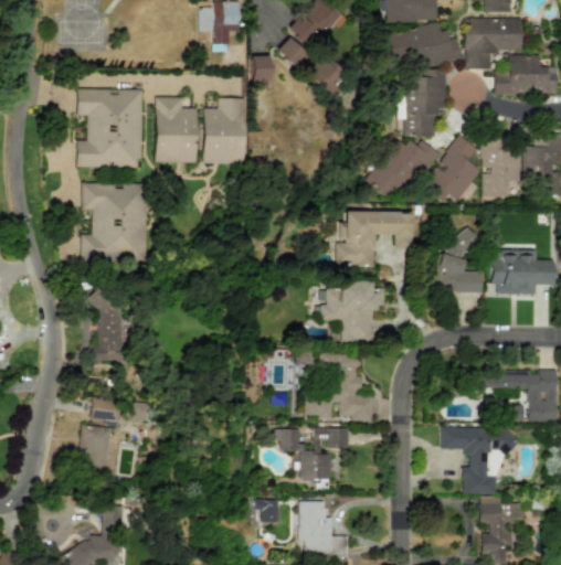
[(343,20),(324,0),(313,0),(286,27),(307,48),(331,23),(336,28),(343,20)]
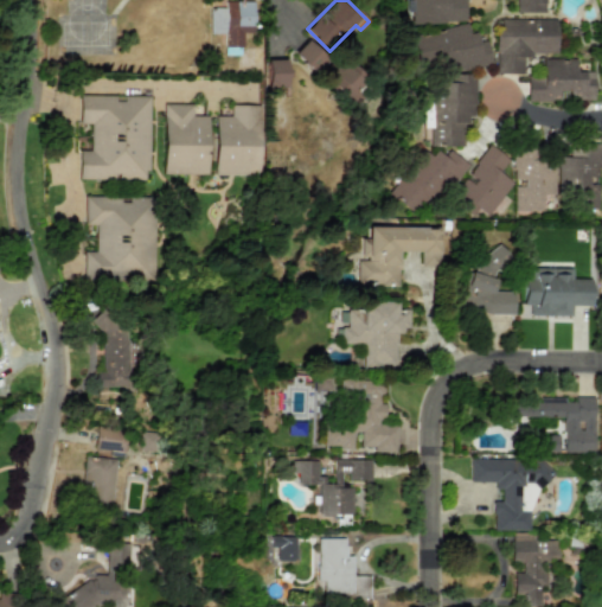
[(468,21),(467,0),(412,0),(414,7),(412,7),(414,24),(468,21)]
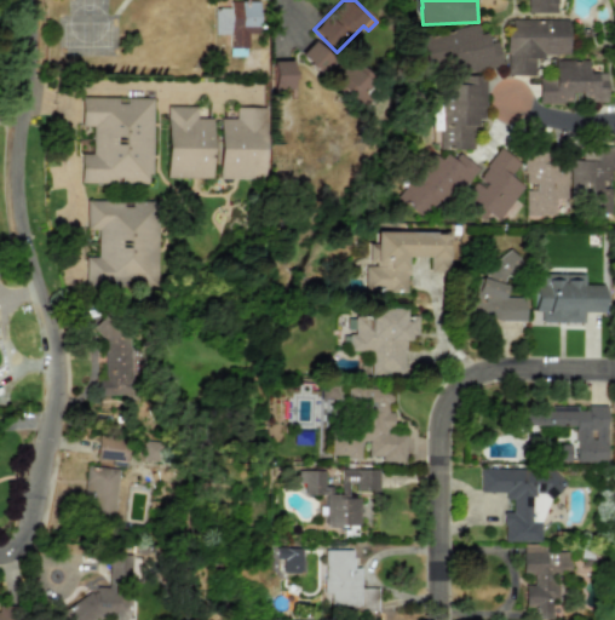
[(529,0),(529,12),(559,12),(559,0),(529,0)]
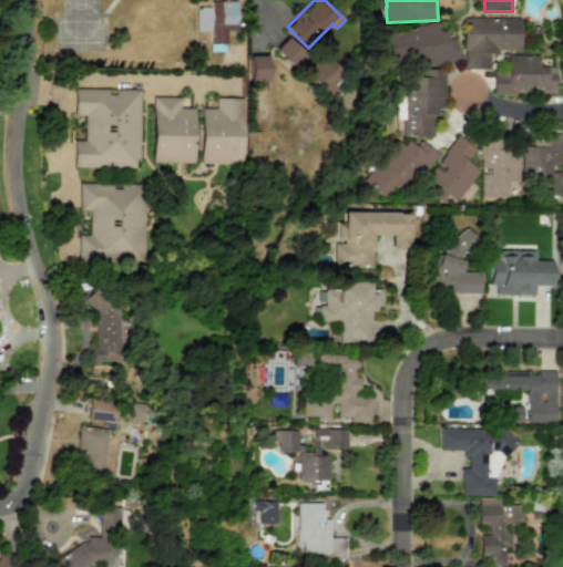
[(238,2),(213,2),(213,7),(198,7),(198,32),(213,32),(213,43),(229,43),(229,30),(238,30),(238,2)]
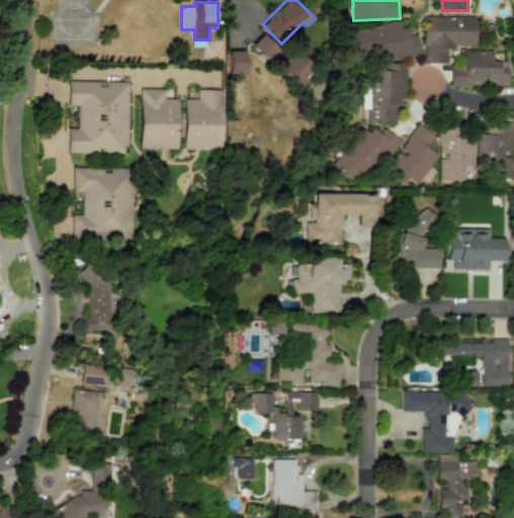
[(478,46),(478,16),(425,17),(426,64),(449,63),(449,47),(478,46)]
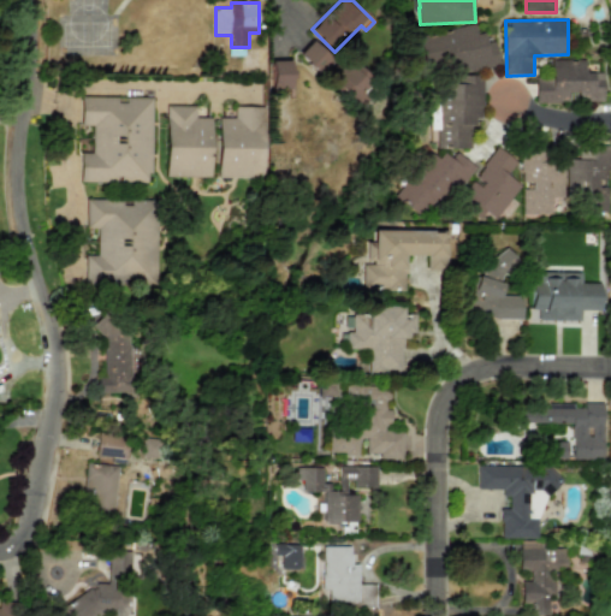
[(420,35),(426,67),(463,60),(464,71),(502,65),(497,41),(487,42),(486,33),(479,34),(476,25),(420,35)]
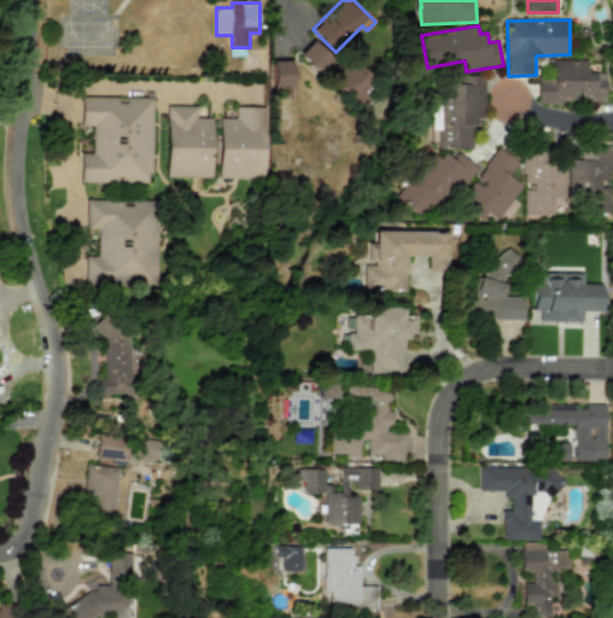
[(301,54),(319,73),(332,58),(314,40),(301,54)]
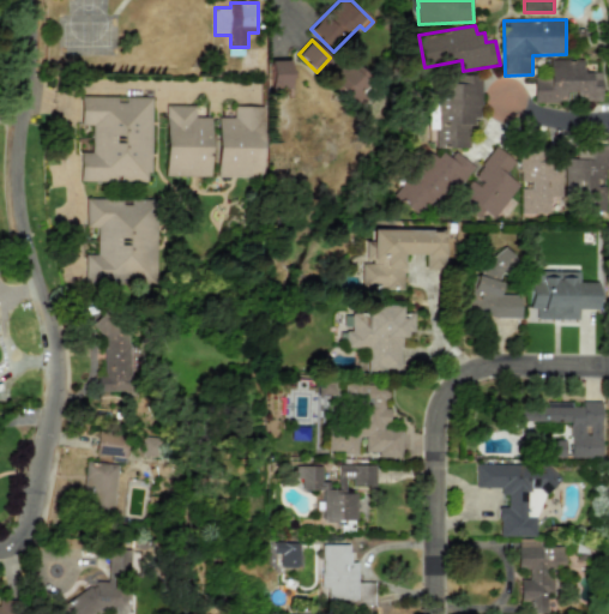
[(353,103),(374,83),(351,58),(329,78),(353,103)]
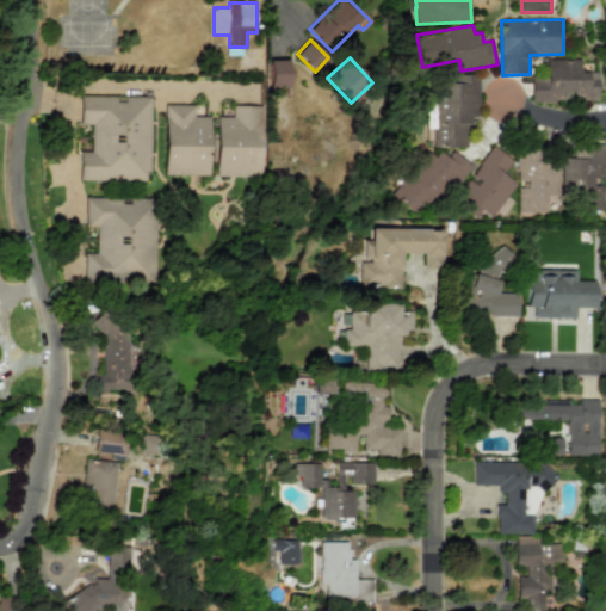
[(533,102),(573,102),(573,100),(600,100),(600,72),(583,72),(583,59),(549,59),(549,78),(533,78),(533,102)]
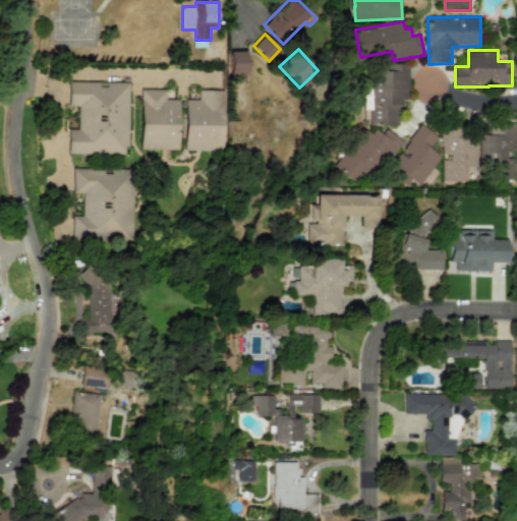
[(231,51),(247,51),(247,59),(248,59),(249,66),(248,66),(248,74),(232,75),(231,51)]
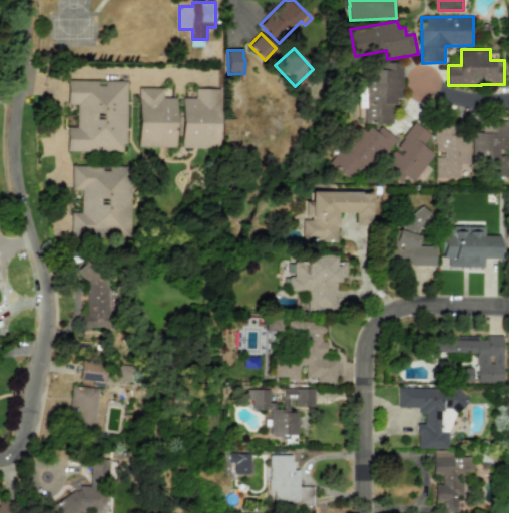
[(395,123),(395,98),(404,98),(404,62),(384,62),(384,70),(362,70),(362,108),(366,108),(366,123),(395,123)]
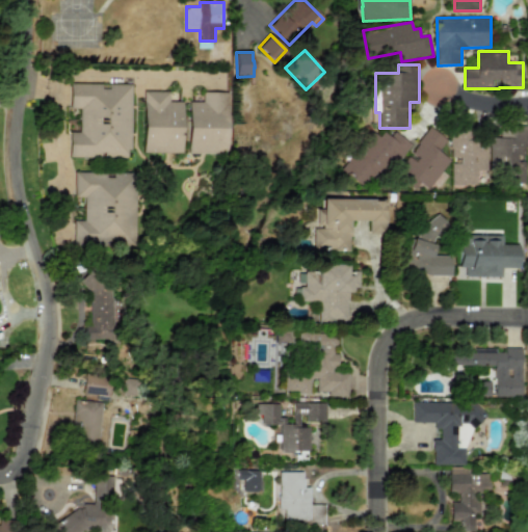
[(133,83),(72,83),(72,108),(81,108),(81,132),(71,131),(71,157),(132,158),(133,83)]
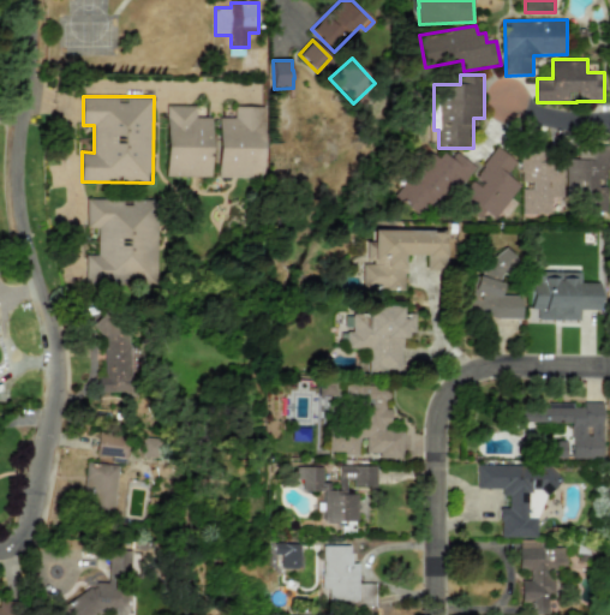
[(168,175),(213,177),(214,117),(197,117),(197,106),(168,105),(168,175)]
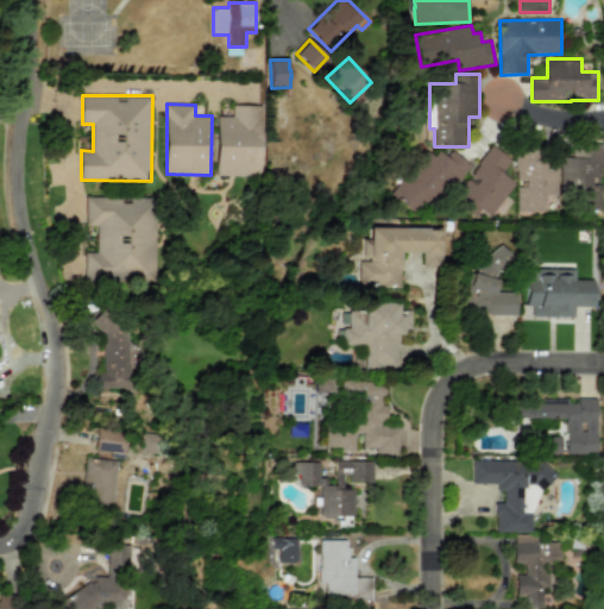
[(219,117),(218,175),(263,176),(264,105),(234,105),(234,117),(219,117)]
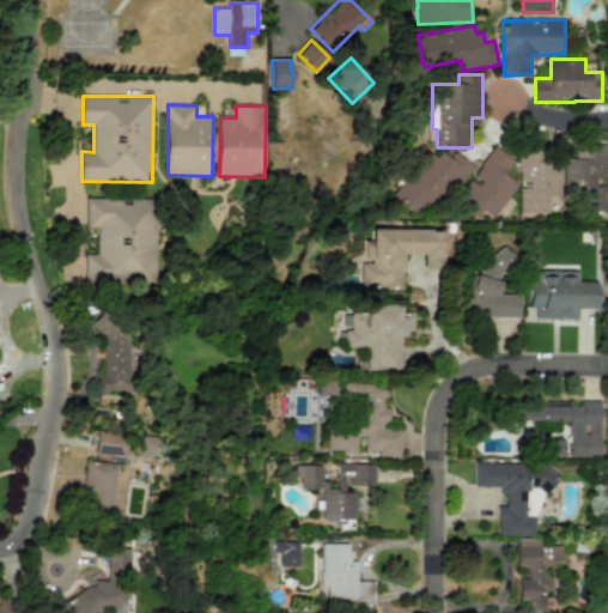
[(607,210),(607,144),(579,144),(579,158),(566,158),(566,192),(584,192),(584,210),(607,210)]
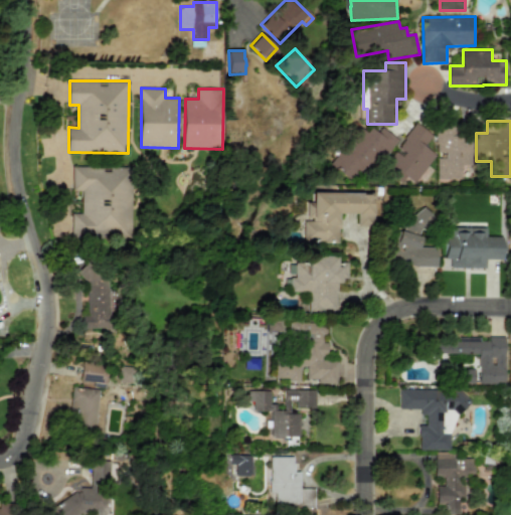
[(435,135),(417,122),(401,144),(408,150),(403,156),(397,151),(389,162),(417,182),(438,155),(427,146),(435,135)]
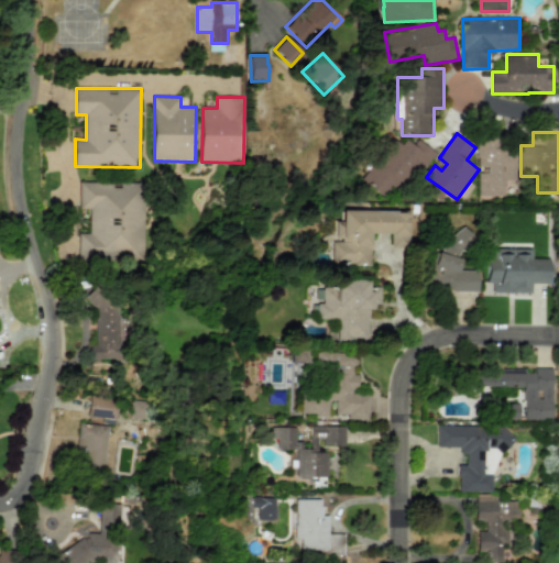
[(507,197),(507,180),(517,180),(517,146),(501,146),(501,135),(480,136),(480,169),(481,169),(481,197),(507,197)]
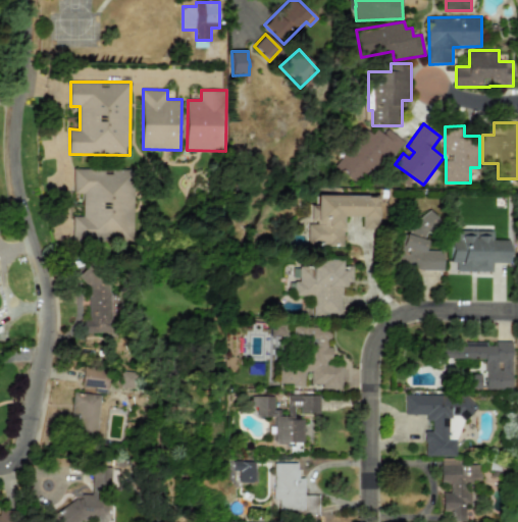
[(401,138),(389,128),(384,135),(377,128),(373,134),(365,127),(335,166),(363,188),(401,138)]
